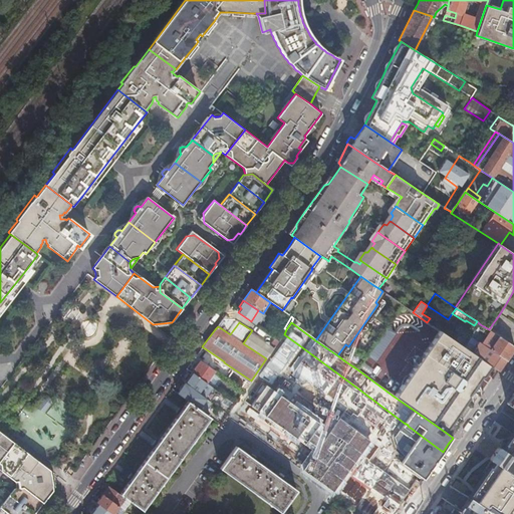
[(494,351),(507,360),(511,353),(513,348),(513,346),(489,329),(480,324),(478,328),(488,335),(483,343),(491,349),(491,350),(494,351)]
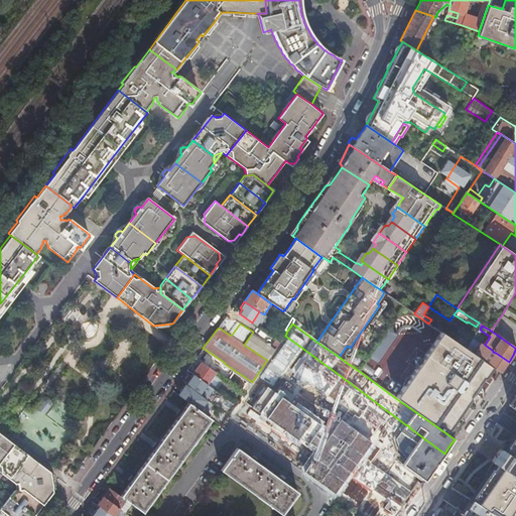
[(446,433),(471,399),(471,393),(477,385),(483,378),(488,376),(494,368),(475,355),(441,332),(428,350),(394,397),(446,433)]
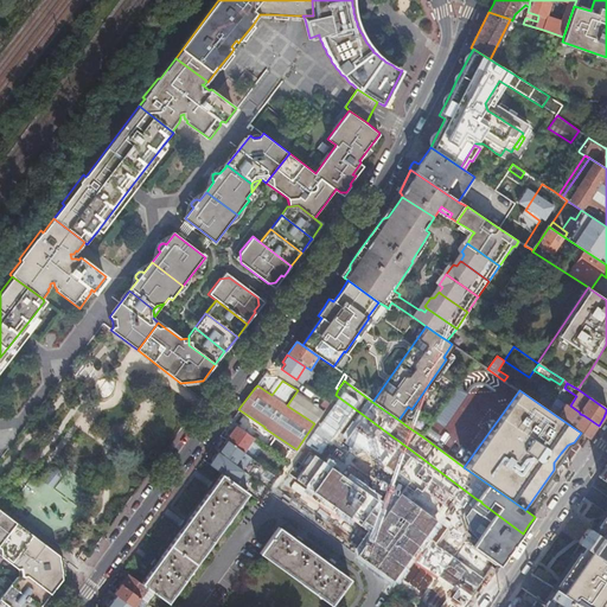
[(362,414),(336,395),(330,402),(325,409),(338,417),(332,425),(342,432),(347,425),(351,428),(362,414)]
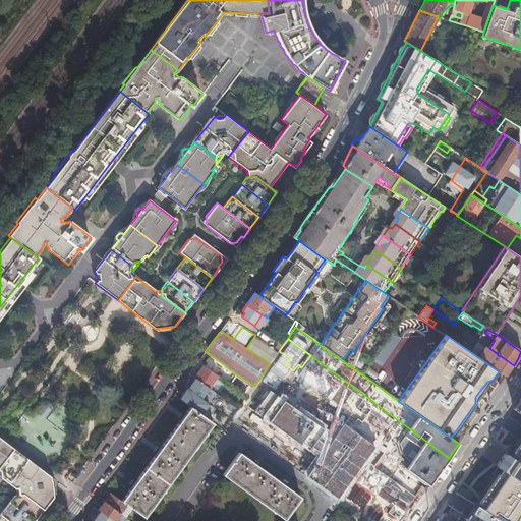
[(499,371),(506,377),(508,374),(514,365),(501,356),(498,355),(498,354),(486,347),(479,358),(499,371)]
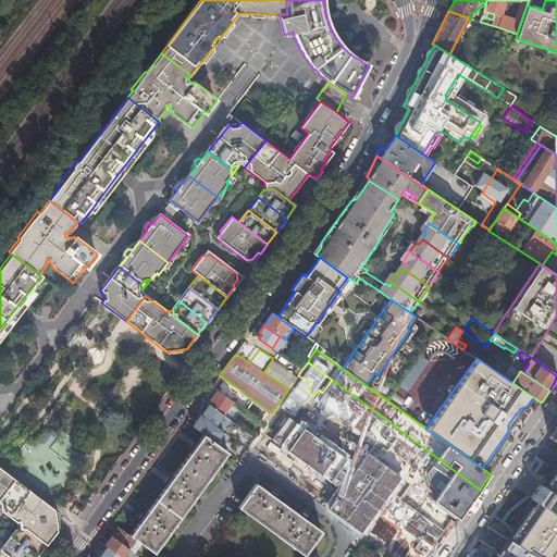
[(219,375),(211,387),(217,392),(232,403),(239,408),(263,424),(258,431),(259,432),(370,511),(398,473),(308,408),(306,407),(286,392),(272,412),(243,393),(243,392),(219,375)]
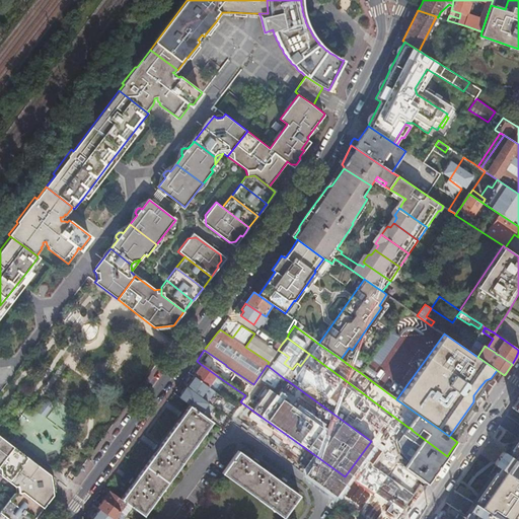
[(349,365),(361,373),(371,358),(360,350),(349,365)]
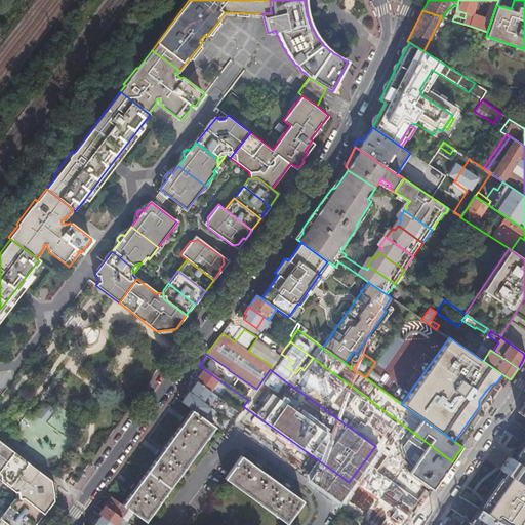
[(293,376),(275,363),(274,364),(272,366),(270,369),(288,384),(293,376)]
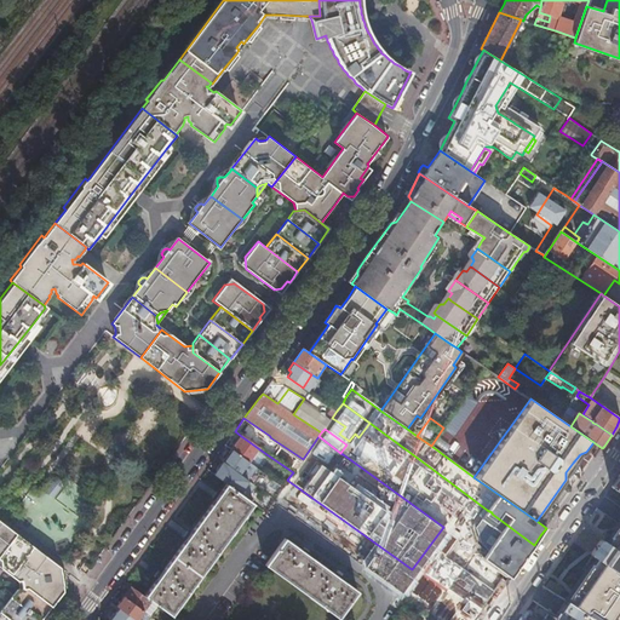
[(241,436),(231,449),(248,461),(258,448),(241,436)]
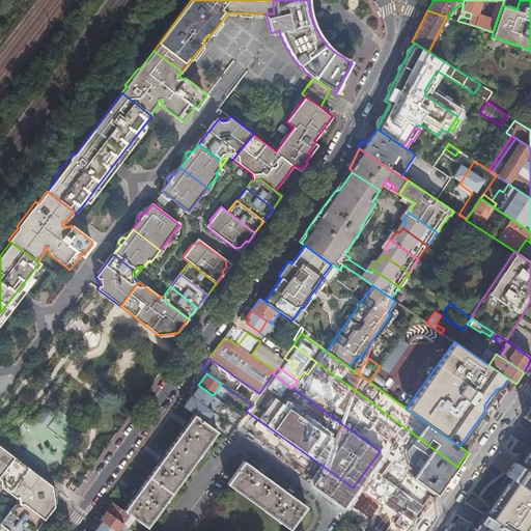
[(294,389),(380,451),(381,452),(393,462),(399,453),(394,445),(302,378),(294,389)]
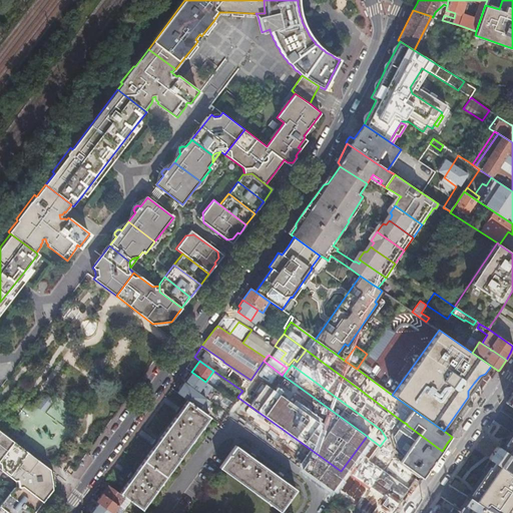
[(213,371),(205,382),(212,387),(220,376),(213,371)]
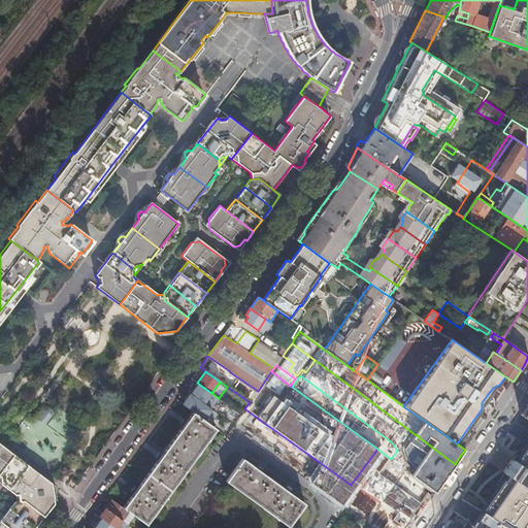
[(191,391),(189,393),(204,404),(211,393),(197,383),(191,391)]
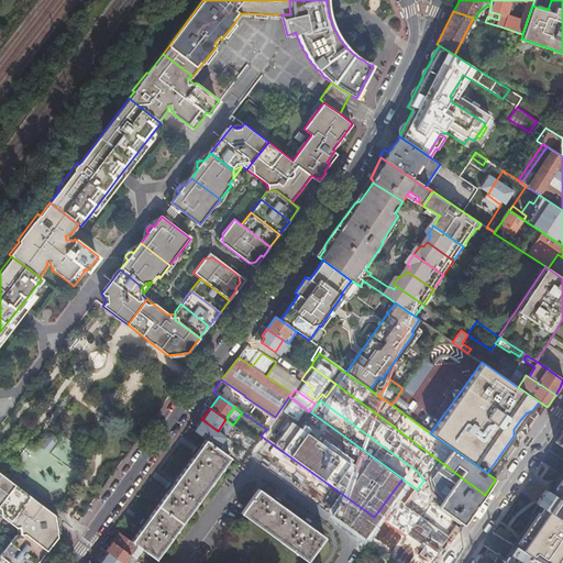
[(197,427),(194,430),(206,439),(219,448),(223,452),(231,441),(218,431),(201,419),(200,421),(199,420),(196,426),(197,427)]
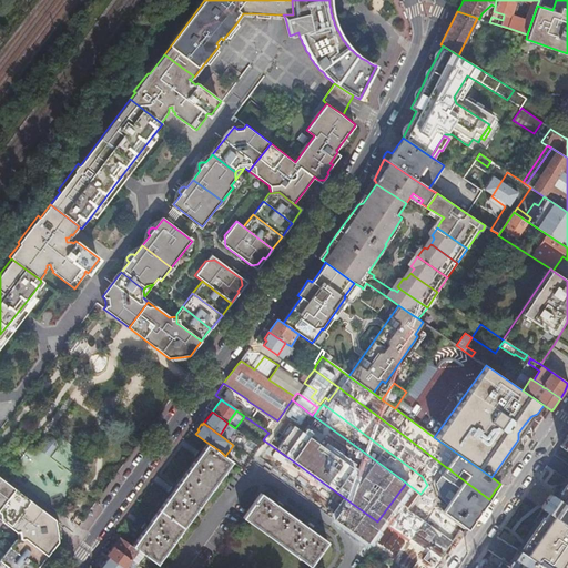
[(143,529),(132,545),(142,553),(145,555),(154,561),(160,554),(161,554),(162,555),(173,540),(171,539),(188,517),(190,518),(210,492),(208,489),(230,459),(221,452),(208,443),(201,452),(199,449),(194,456),(196,457),(174,487),(172,486),(168,492),(170,494),(148,524),(145,523),(141,527),(143,529)]
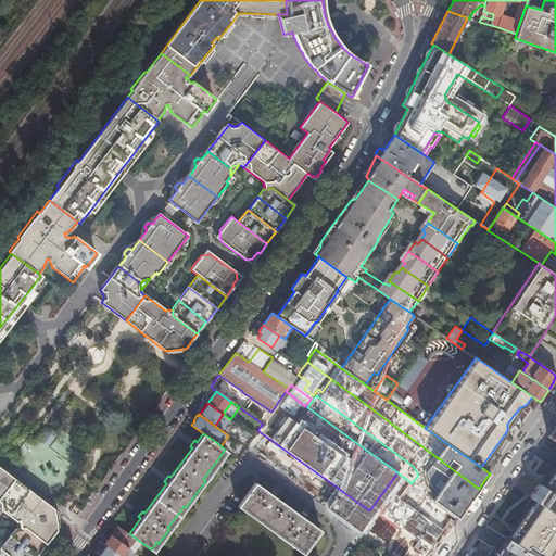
[(227,451),(225,450),(203,479),(205,481),(227,451)]
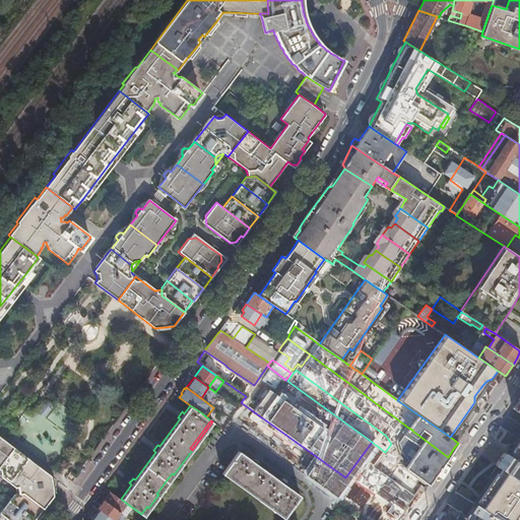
[(439,470),(448,457),(412,431),(412,430),(408,428),(398,442),(403,454),(410,461),(405,467),(429,484),(439,470)]
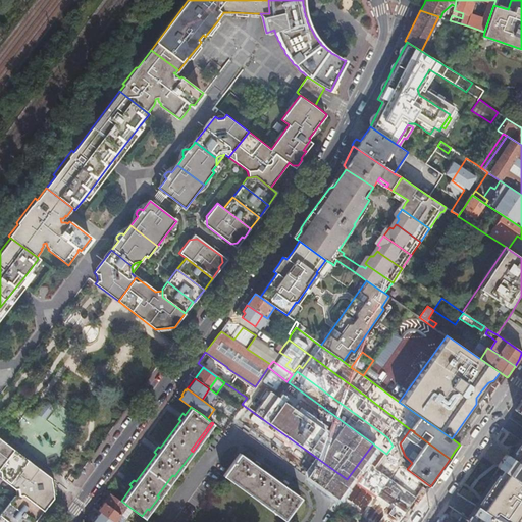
[(50,489),(48,475),(0,438),(0,477),(16,489),(1,509),(0,510),(0,521),(32,521),(33,521),(32,521),(34,519),(49,500),(51,497),(50,489)]
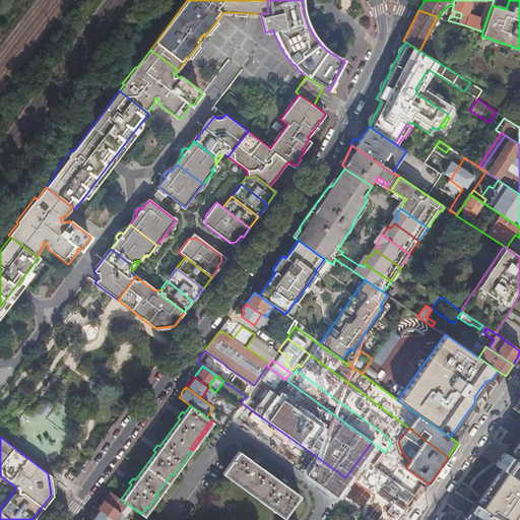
[(515,519),(519,513),(519,438),(519,440),(516,445),(512,450),(507,458),(502,454),(496,463),(501,466),(492,479),(474,505),(497,519),(515,519)]
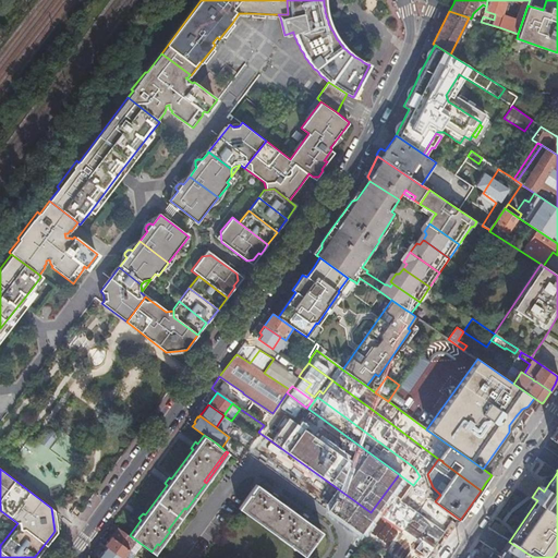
[(453,531),(460,520),(435,501),(413,485),(400,475),(392,486),(453,531)]
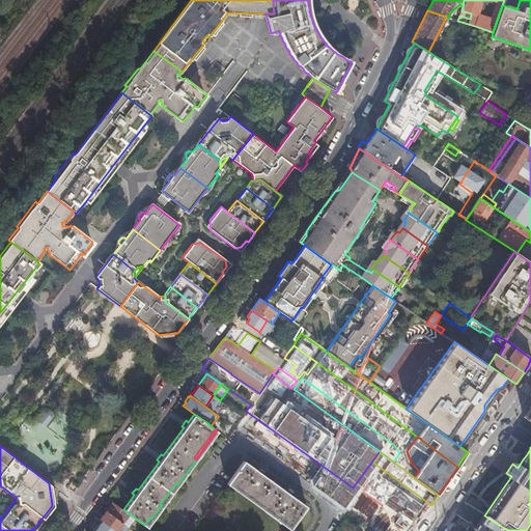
[(511,464),(512,464),(518,468),(523,459),(516,455),(511,464)]
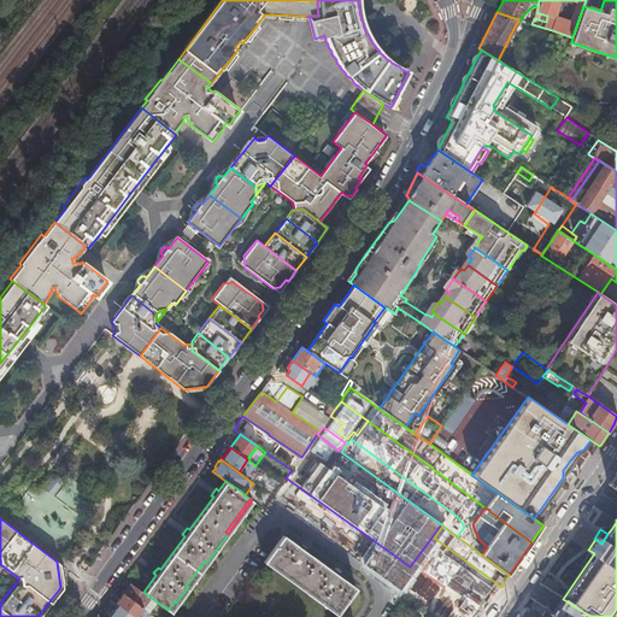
[(305,593),(321,604),(322,601),(338,613),(357,588),(340,576),(342,573),(335,568),(333,571),(307,553),(310,550),(303,545),(300,547),(283,535),(265,559),(307,591),(305,593)]
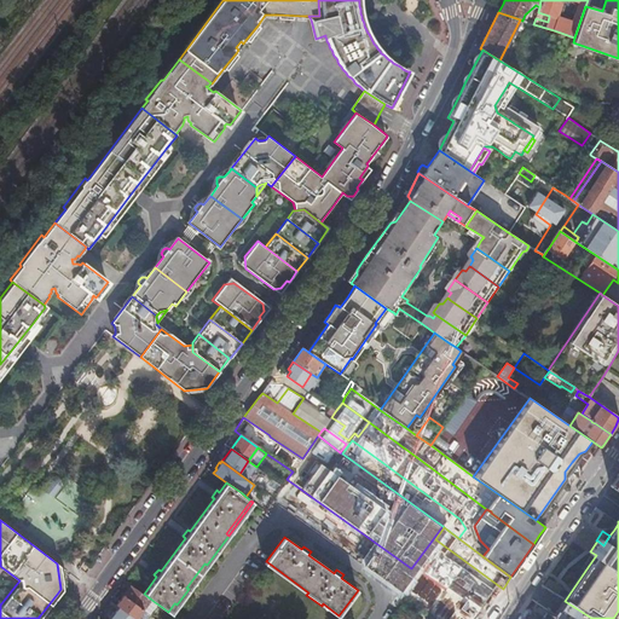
[(596,555),(590,551),(589,550),(585,556),(578,566),(585,571),(596,555)]
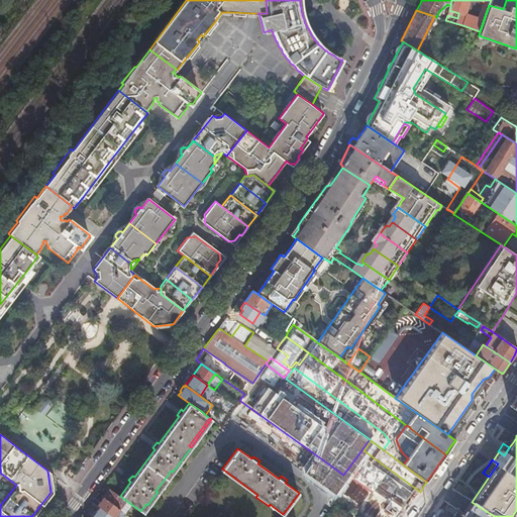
[(352,464),(344,476),(402,516),(410,505),(352,464)]
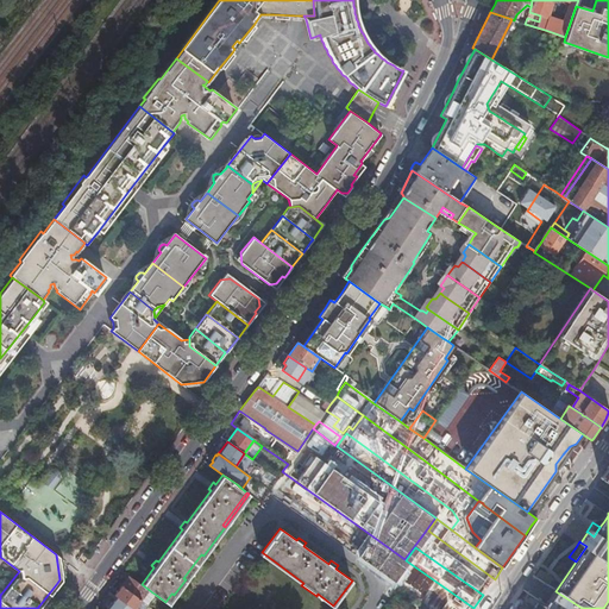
[(261,554),(301,585),(303,583),(262,552),(261,554)]
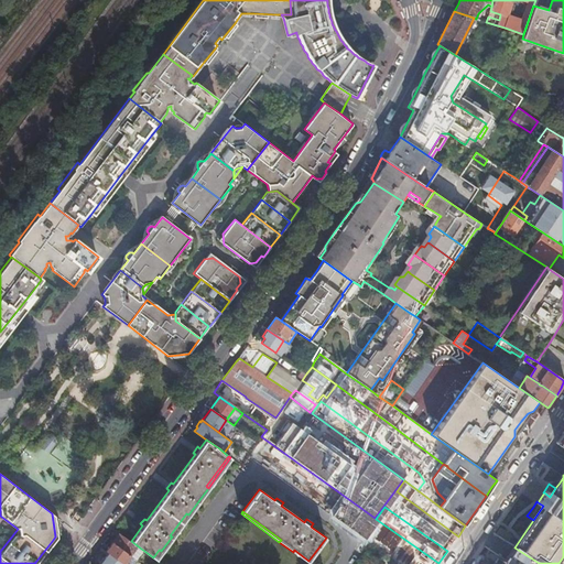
[(171,535),(173,537),(188,516),(188,514),(186,514),(171,535)]
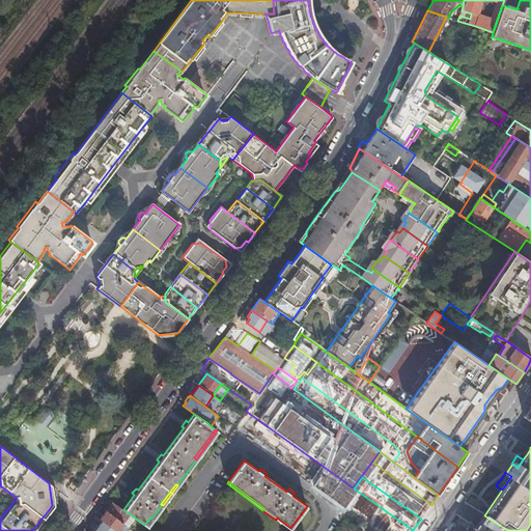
[(112,501),(106,509),(106,510),(123,523),(129,516),(131,519),(133,516),(123,509),(112,501)]
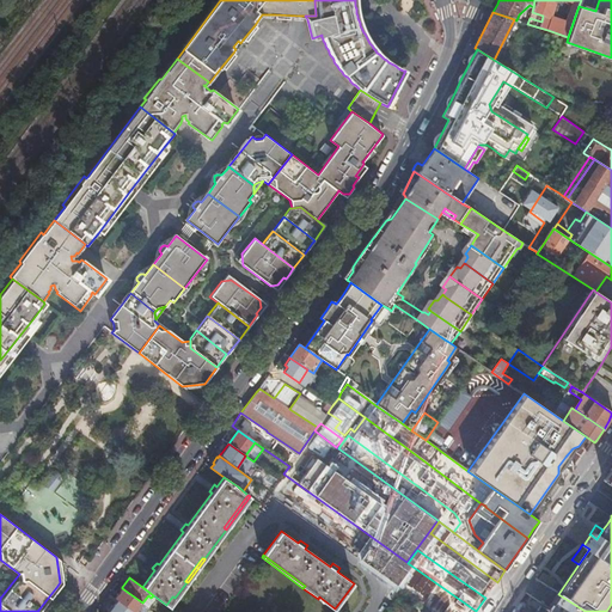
[(135,611),(145,611),(150,607),(142,603),(122,588),(115,597),(117,598),(135,611)]
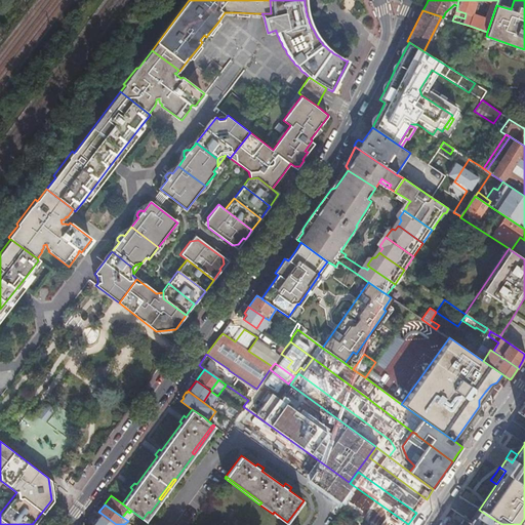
[(501,524),(478,509),(473,516),(472,517),(472,518),(472,519),(472,520),(472,521),(472,522),(473,523),(473,524),(474,524),(501,524)]
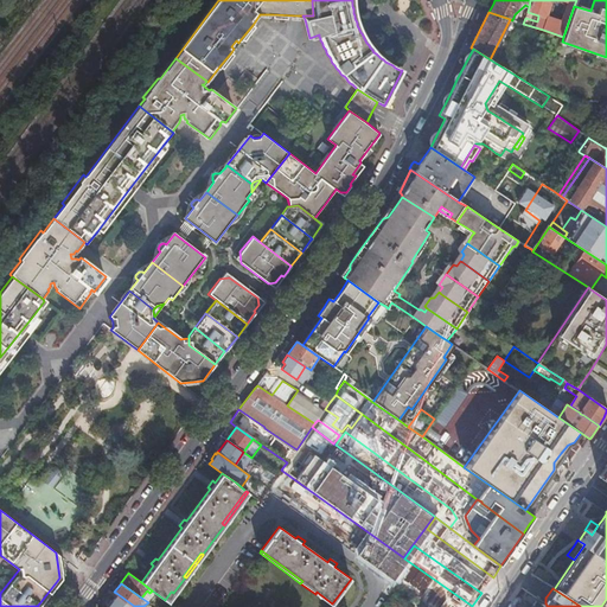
[(147,590),(141,598),(148,602),(155,593),(152,590),(149,593),(147,590)]
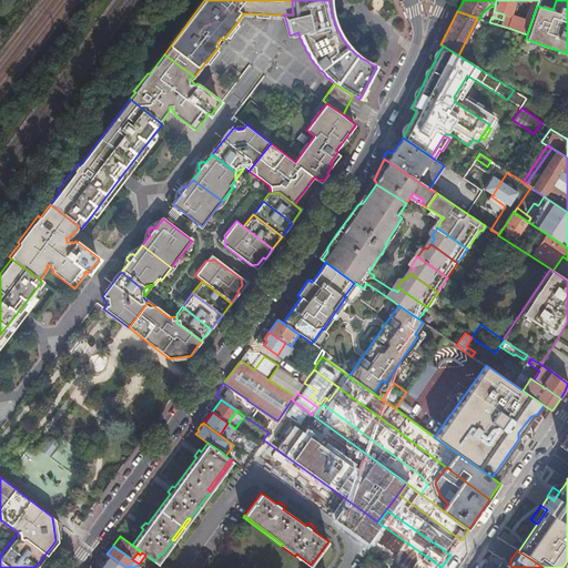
[(296,554),(295,556),(310,567),(311,565),(296,554)]
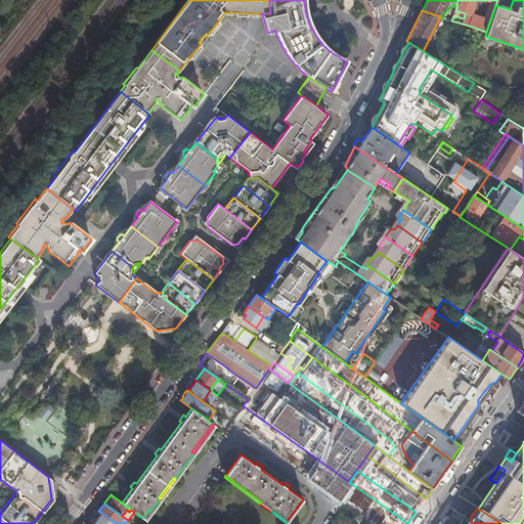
[(116,523),(100,512),(90,523),(115,523),(116,523)]
